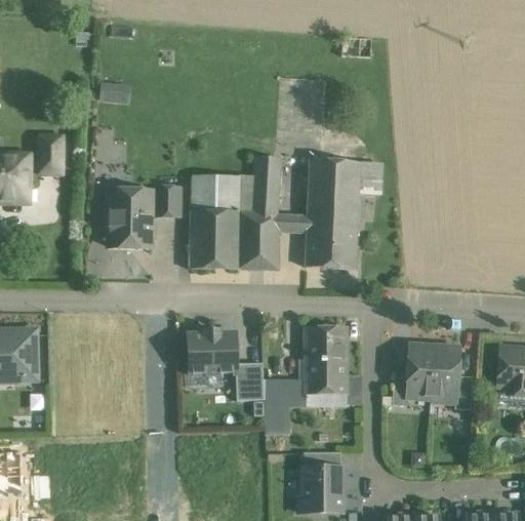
[(371,37),(342,36),(341,54),(370,56),(371,37)]
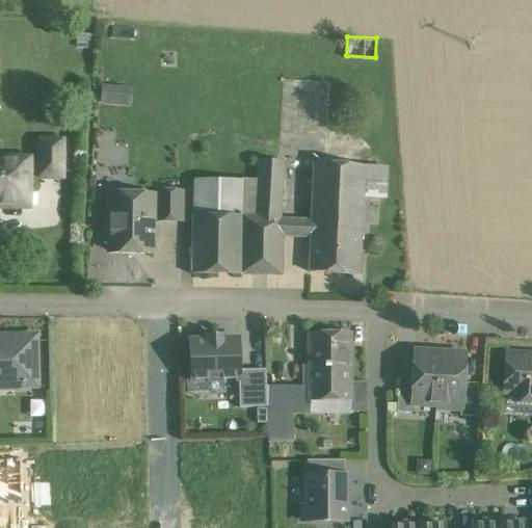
[(102,81),(101,101),(131,103),(132,83),(102,81)]
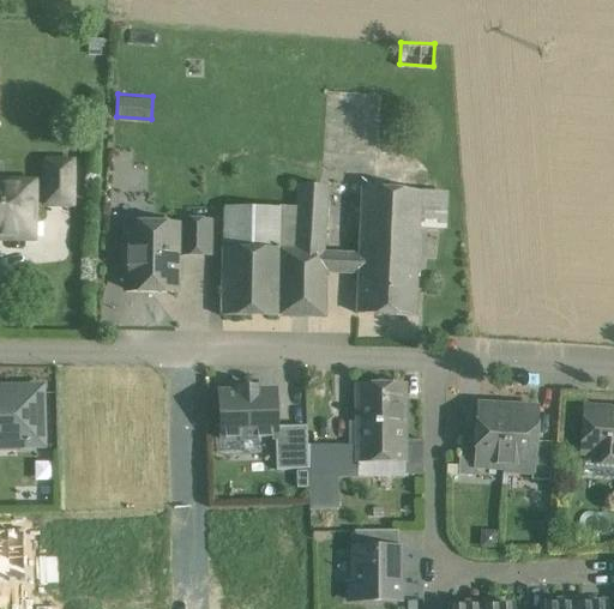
[(30,182),(0,181),(0,231),(29,233),(30,182)]
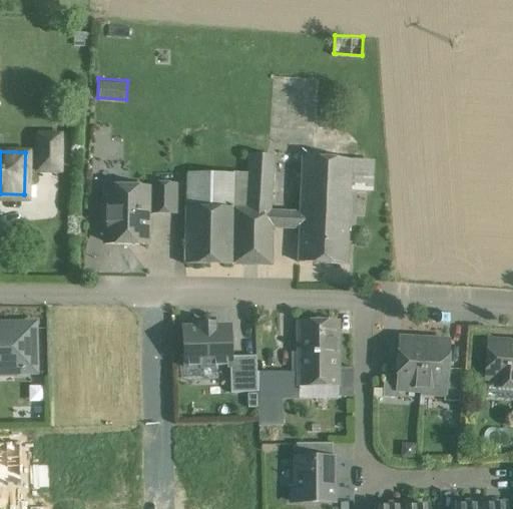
[(245,206),(186,204),(185,262),(230,262),(231,263),(271,263),(271,224),(273,208),(270,208),(274,153),(249,151),(247,171),(245,206)]
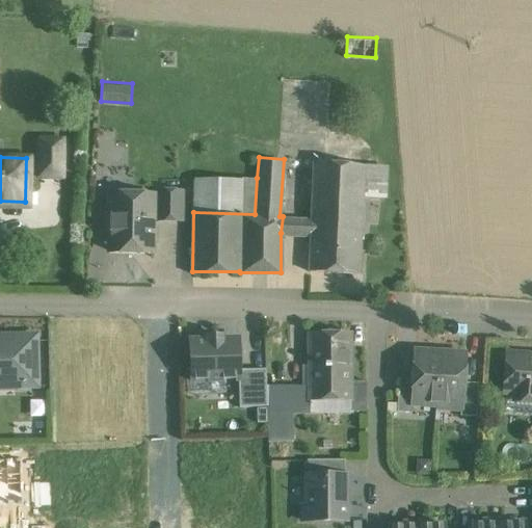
[(364,163),(313,160),(311,194),(362,198),(362,194),(364,163)]
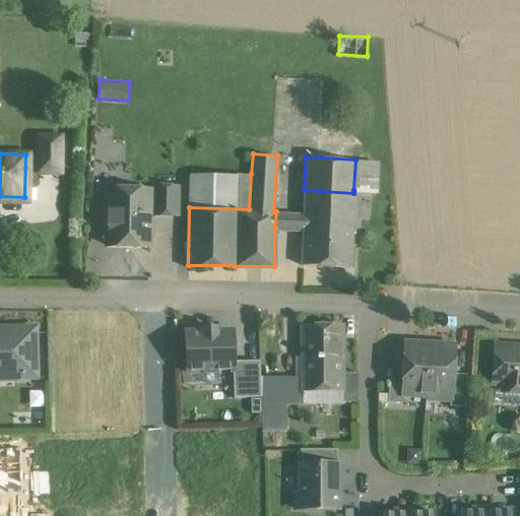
[(377,162),(355,159),(353,190),(375,191),(377,162)]
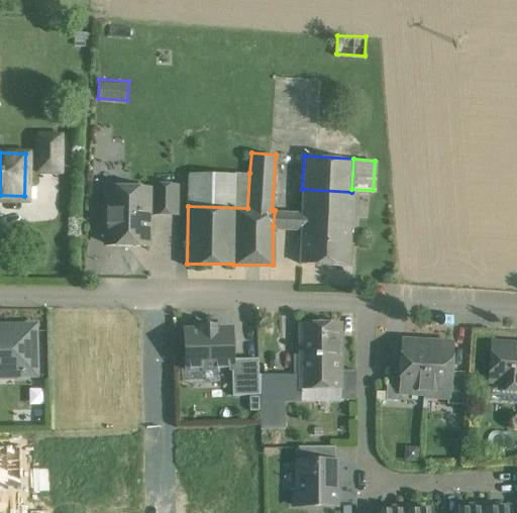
[(249,173),(189,172),(188,206),(247,208),(249,173)]
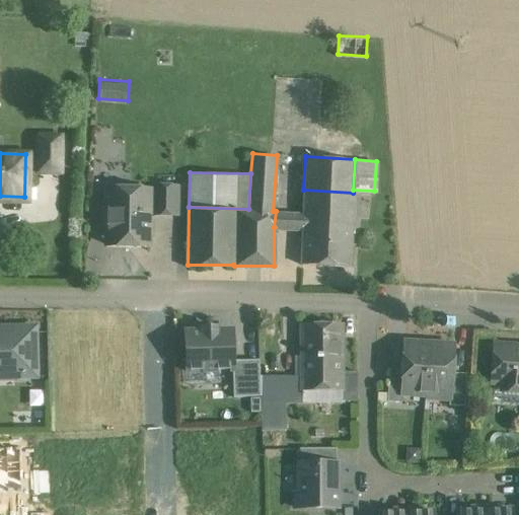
[(176,185),(153,184),(152,212),(175,213),(176,185)]
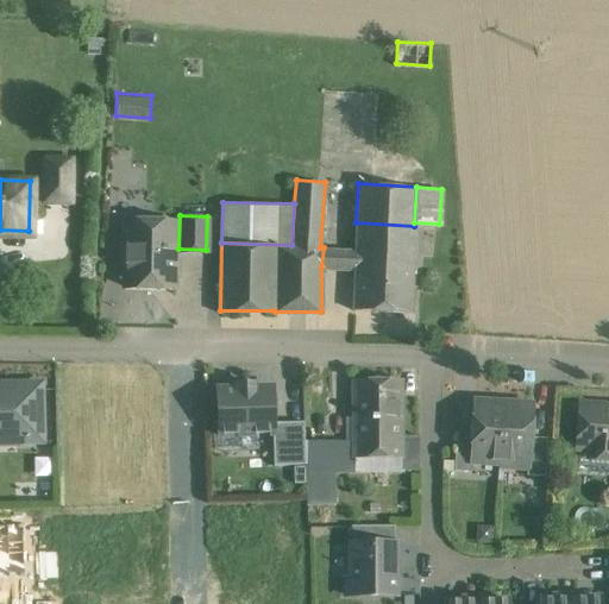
[(148,225),(127,225),(126,243),(123,247),(123,258),(126,262),(126,284),(171,285),(173,220),(152,220),(148,225)]
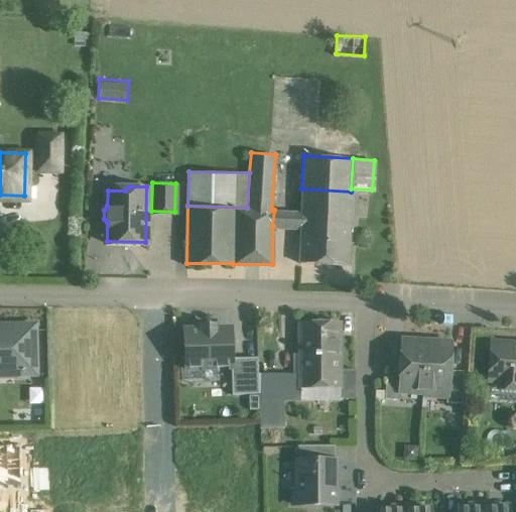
[(351,192),(301,188),(300,211),(300,228),(298,261),(348,263),(351,192)]
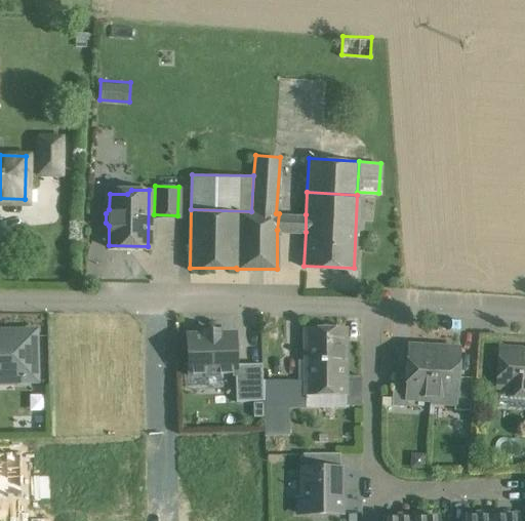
[(306,214),(279,213),(277,230),(306,232),(306,214)]
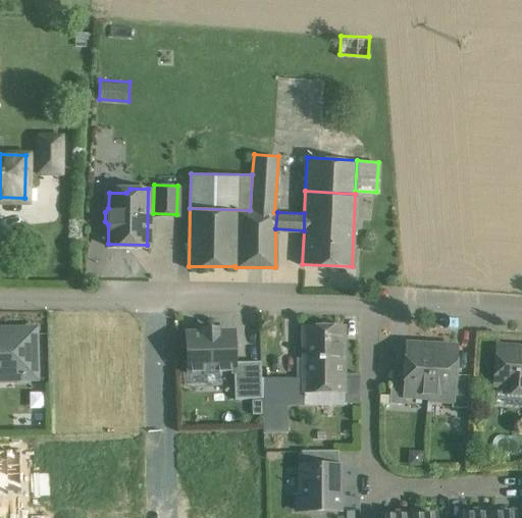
[(344,324),(302,324),(302,376),(302,391),(304,391),(343,391),(344,391),(344,371),(344,324)]
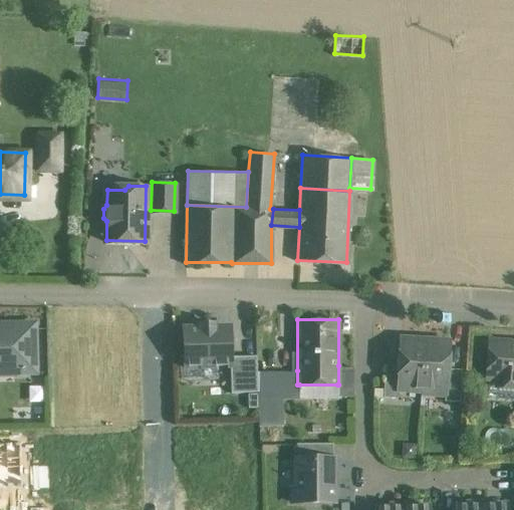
[(33,322),(0,322),(0,363),(13,363),(13,370),(34,370),(33,322)]
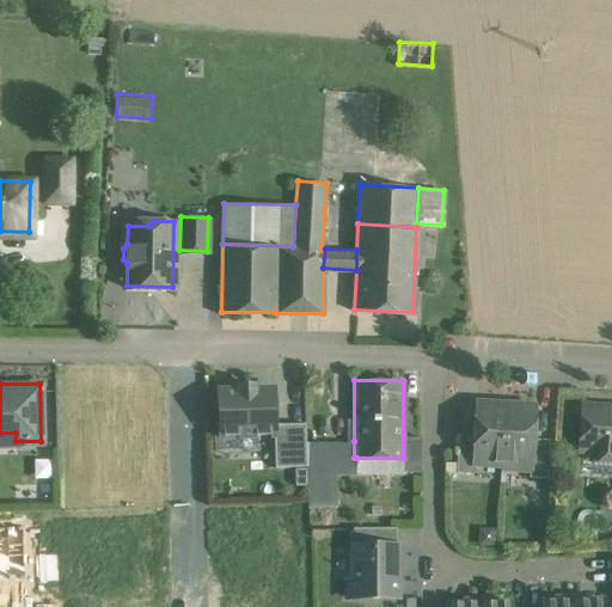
[(219,388),(220,435),(274,433),(274,423),(273,387),(255,387),(255,385),(238,385),(238,388),(219,388)]
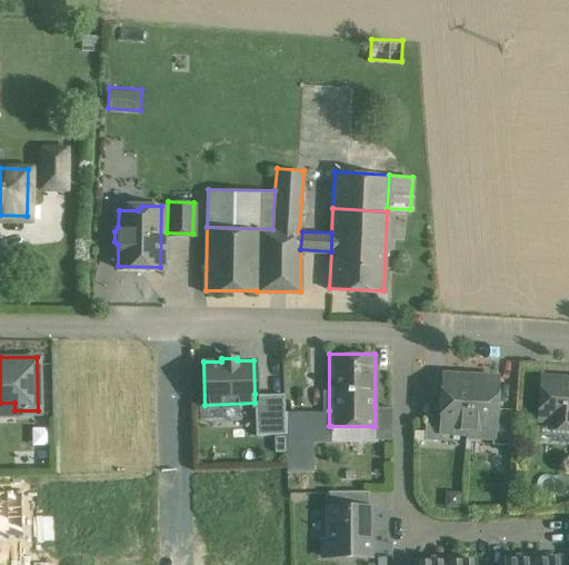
[(469,376),(442,375),(441,404),(439,428),(440,428),(466,429),(469,376)]
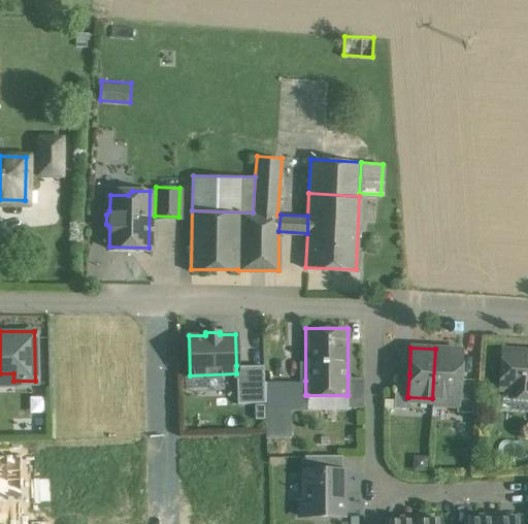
[(460,351),(435,349),(432,398),(432,402),(457,404),(459,378),(460,351)]
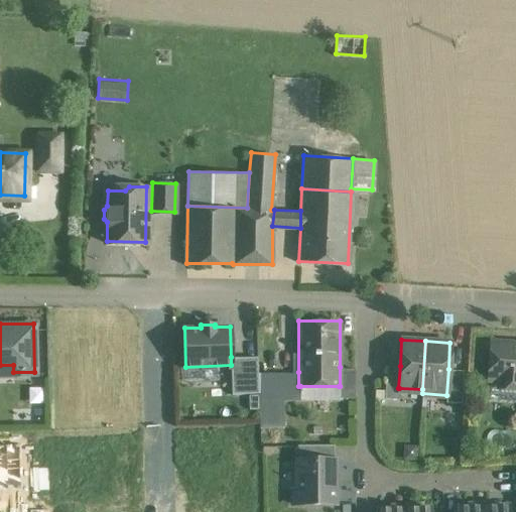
[(515,343),(491,341),(489,379),(515,381),(515,343)]
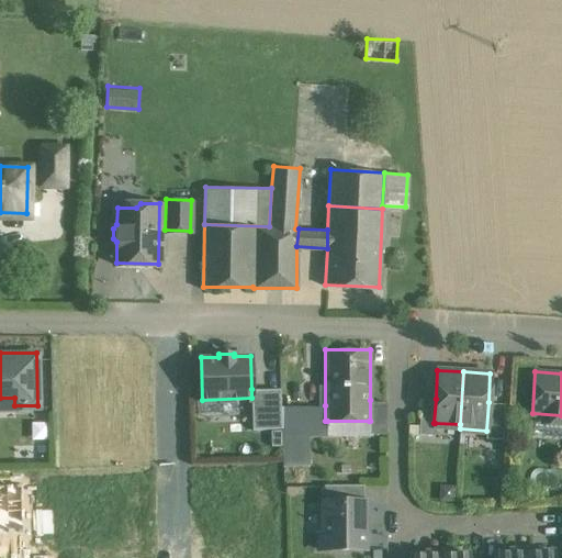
[(251,398),(253,428),(281,427),(280,388),(251,389),(251,398)]
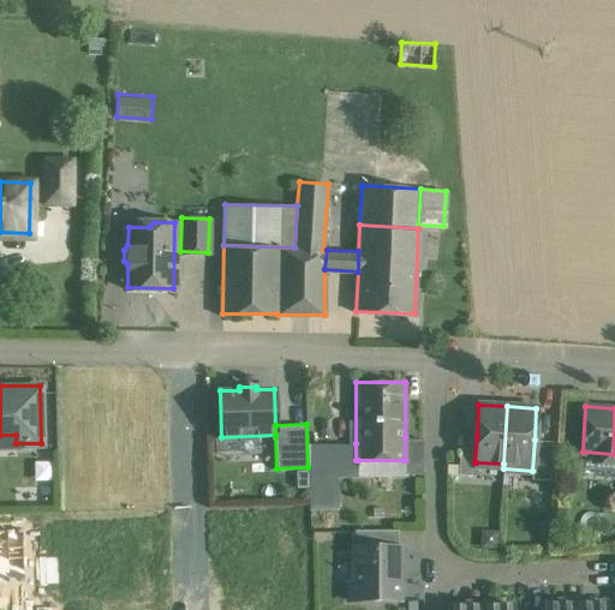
[(477,436),(460,435),(458,473),(476,474),(476,462),(475,462),(477,436)]
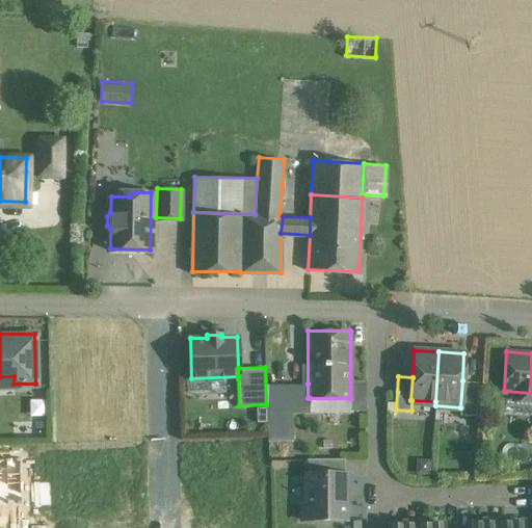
[(366,378),(350,378),(350,398),(349,398),(349,407),(366,407),(366,378)]
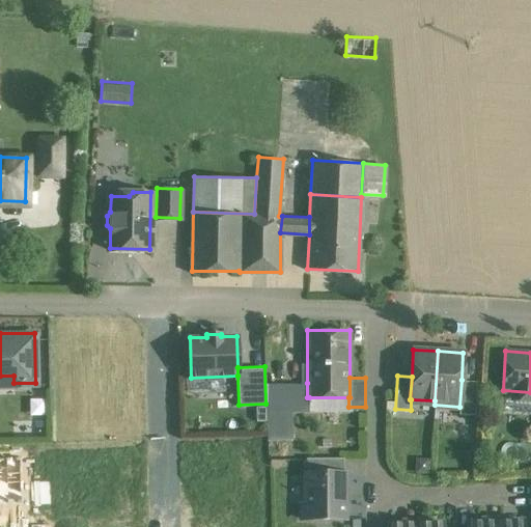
[(477,381),(462,380),(459,407),(458,413),(475,414),(477,381)]
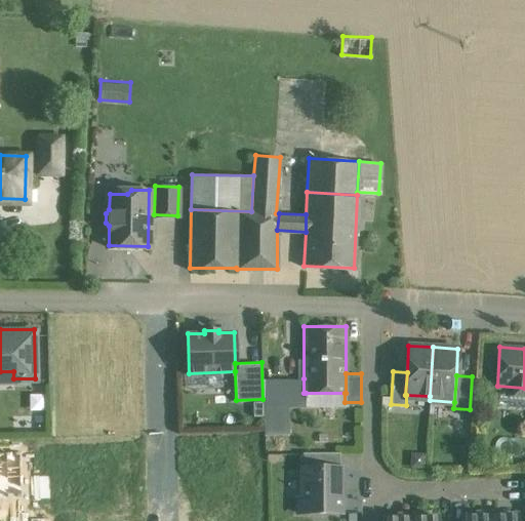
[(306,402),(306,393),(304,393),(304,378),(264,378),(264,402),(281,402),(306,402)]
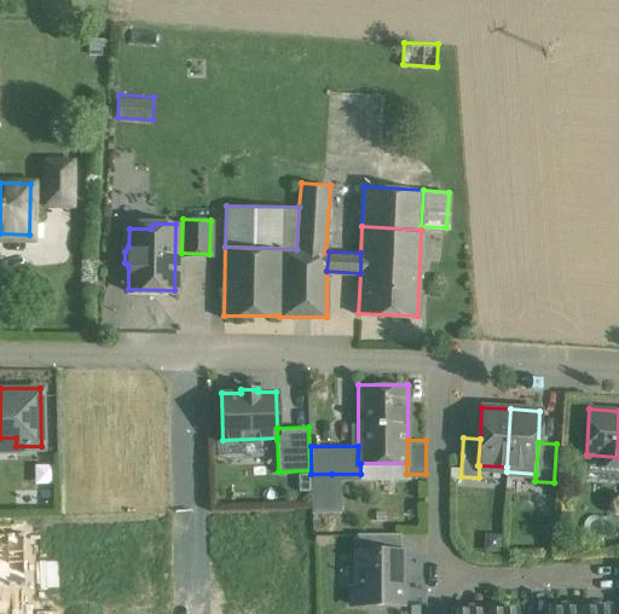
[(331,474),(311,474),(312,517),(333,517),(331,474)]
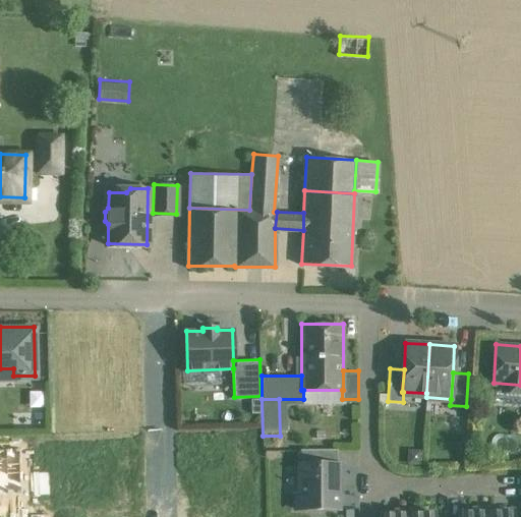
[(0,449),(0,490),(20,490),(18,448),(0,449)]
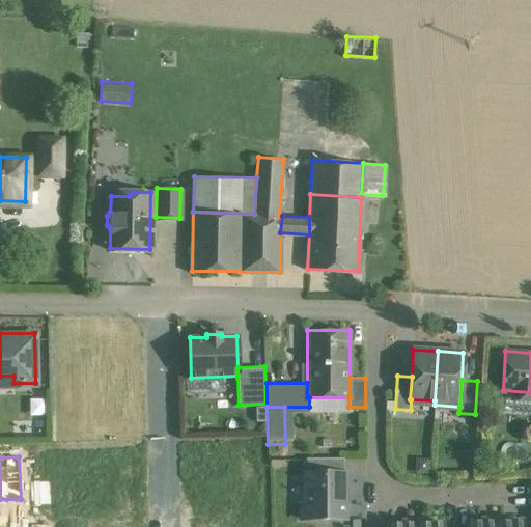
[(343,456),(306,456),(306,473),(343,473),(343,456)]
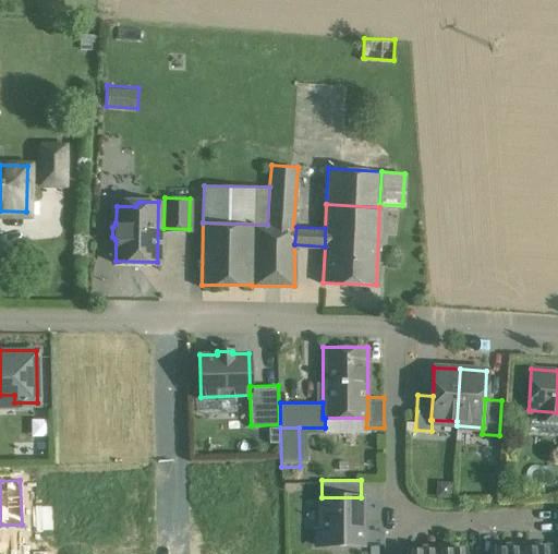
[(361,497),(322,497),(322,527),(315,527),(315,543),(327,543),(362,543),(362,497),(361,497)]
